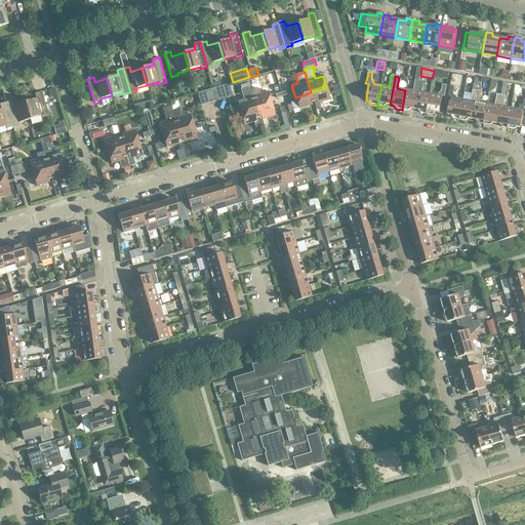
[(413,91),(405,90),(402,110),(409,111),(410,109),(410,108),(414,109),(417,92),(418,87),(419,81),(415,80),(413,91)]
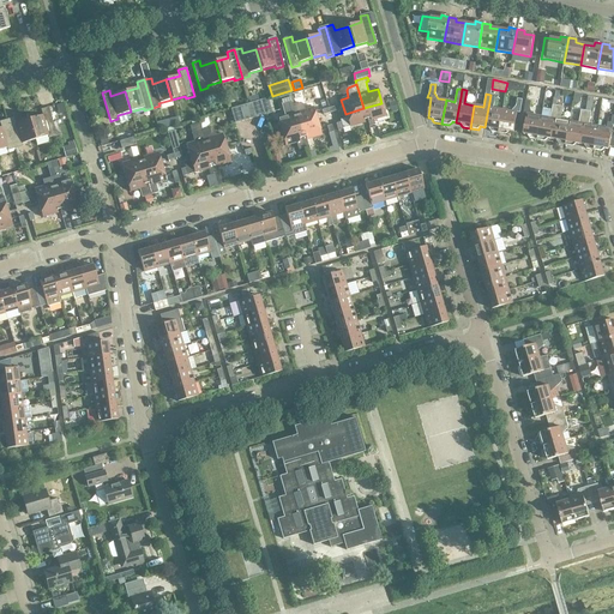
[(491,132),(498,133),(503,110),(493,108),(495,95),(491,95),(489,102),(488,108),(485,127),(489,128),(489,130),(491,132)]
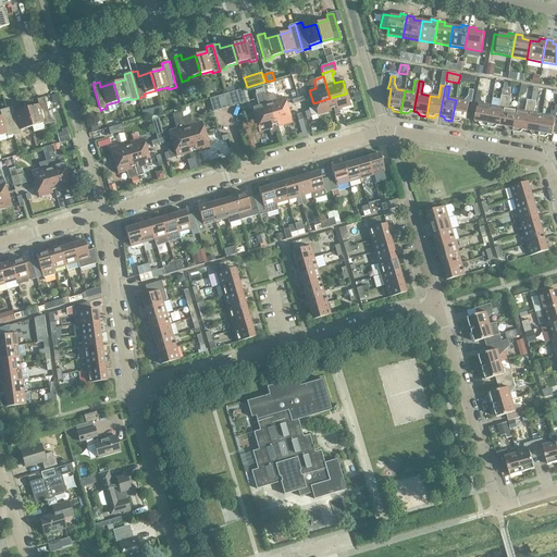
[(255,120),(271,115),(267,98),(265,96),(263,87),(256,89),(257,93),(255,93),(259,104),(251,107),(255,120)]
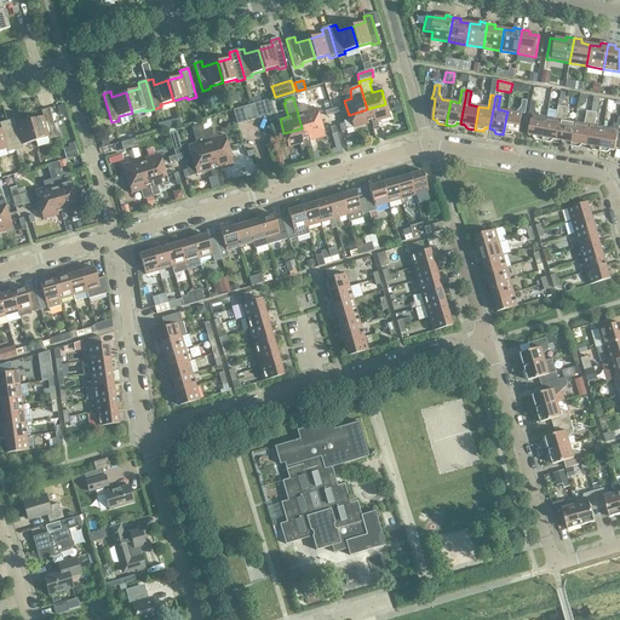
[(516,113),(507,112),(503,135),(511,136),(514,135),(514,133),(518,133),(522,114),(524,114),(527,101),(522,99),(521,108),(516,113)]
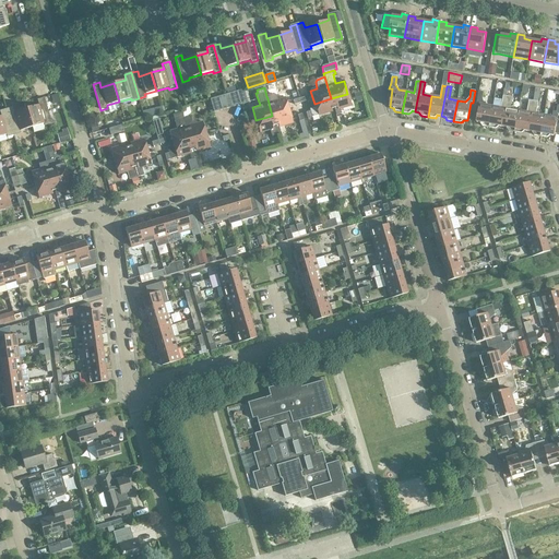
[(237,92),(230,94),(234,107),(240,105),(237,92)]
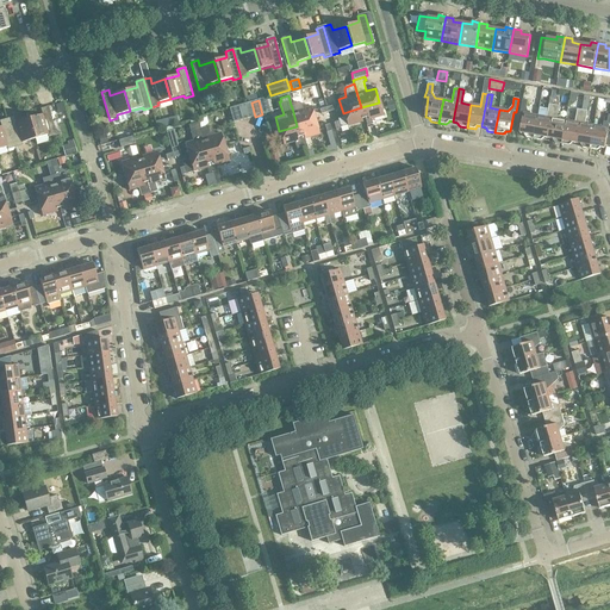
[(527,138),(534,139),(537,116),(529,114),(527,109),(528,101),(522,100),(520,113),(523,114),(520,134),(524,135),(524,136),(527,138)]
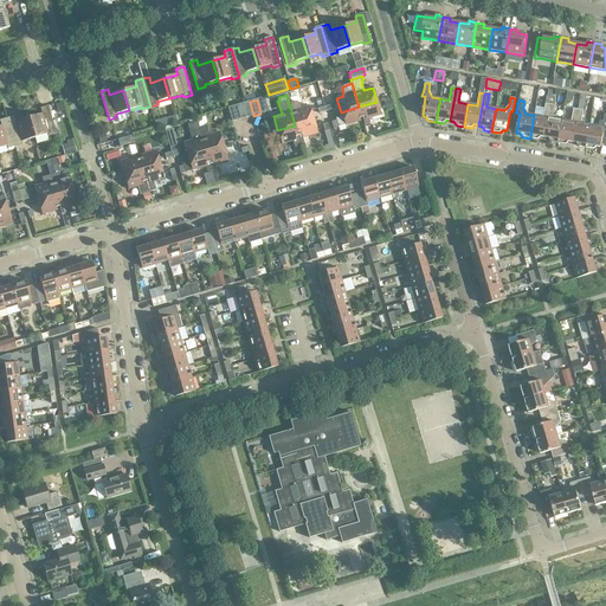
[(243,103),(246,118),(253,116),(250,102),(243,103)]
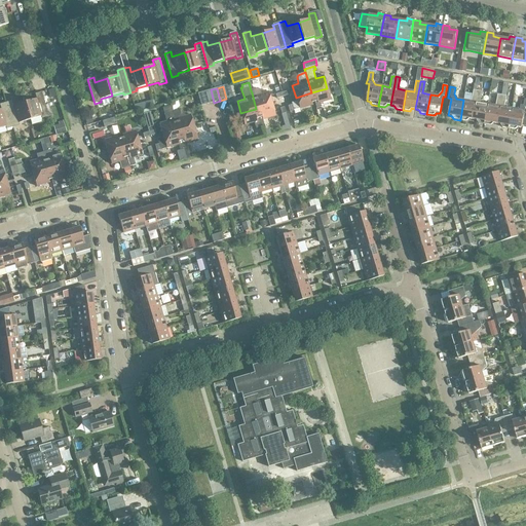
[(311,92),(314,102),(316,109),(321,107),(320,103),(331,100),(327,88),(311,92)]
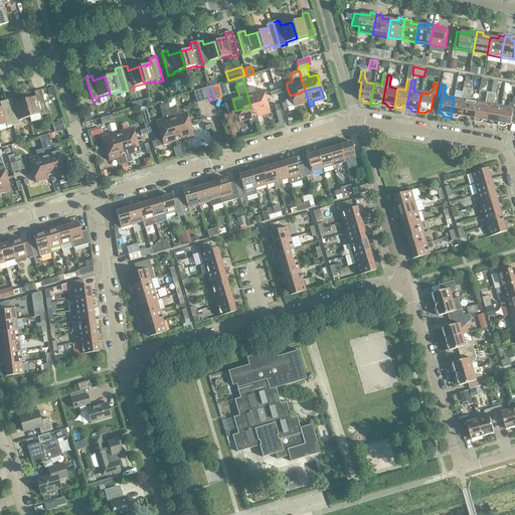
[(203,102),(209,101),(206,88),(199,90),(203,102)]
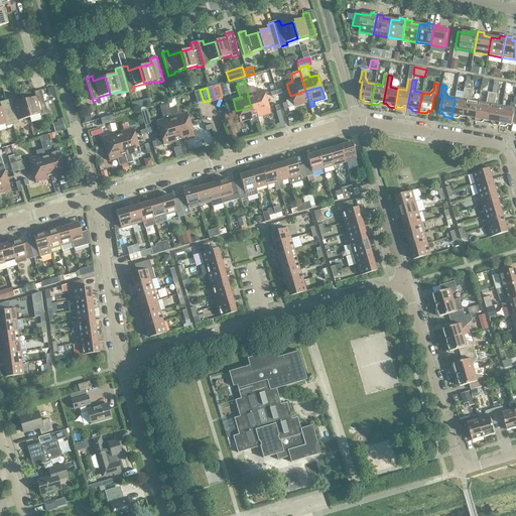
[(247,91),(251,107),(267,102),(263,91),(255,93),(255,90),(251,88),(246,89),(247,91)]
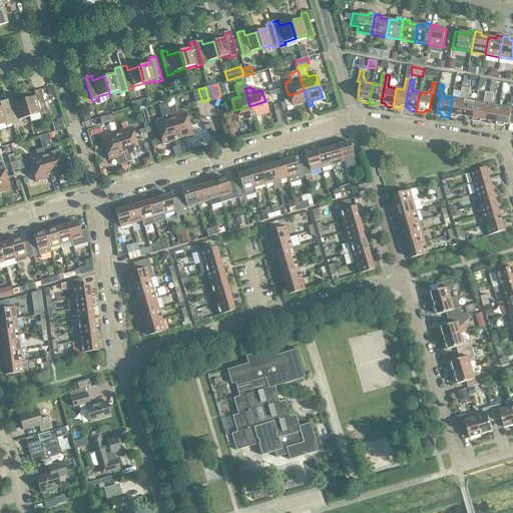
[(461,116),(464,99),(465,95),(466,88),(462,88),(460,99),(452,97),(449,117),(455,118),(457,116),(457,115),(461,116)]
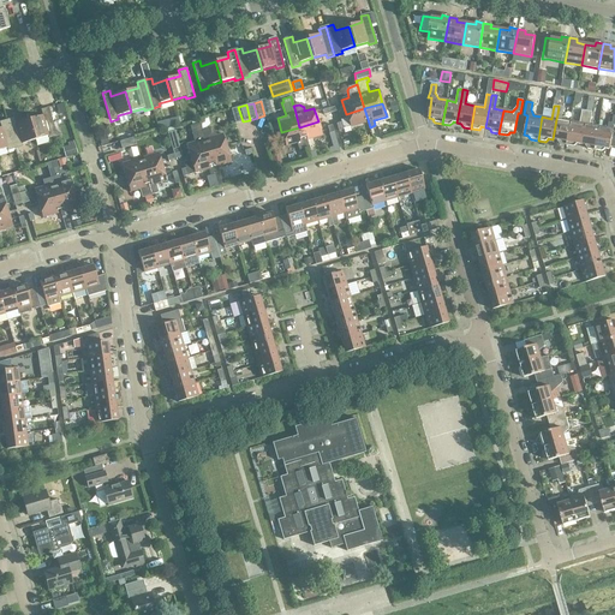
[(557,114),(556,119),(553,139),(557,141),(557,142),(559,144),(566,145),(571,123),(561,120),(563,107),(559,106),(557,114)]
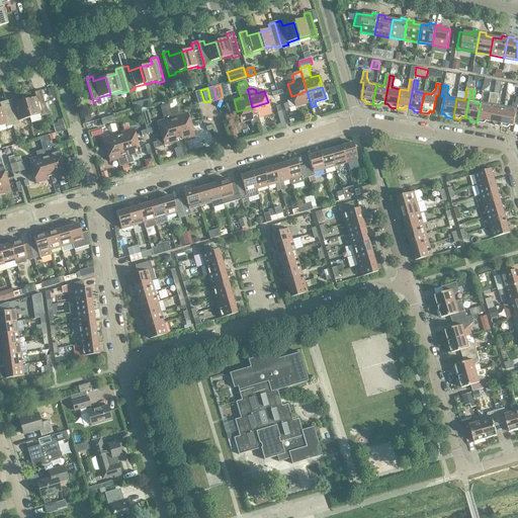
[(198,104),(204,102),(200,90),(194,92),(198,104)]
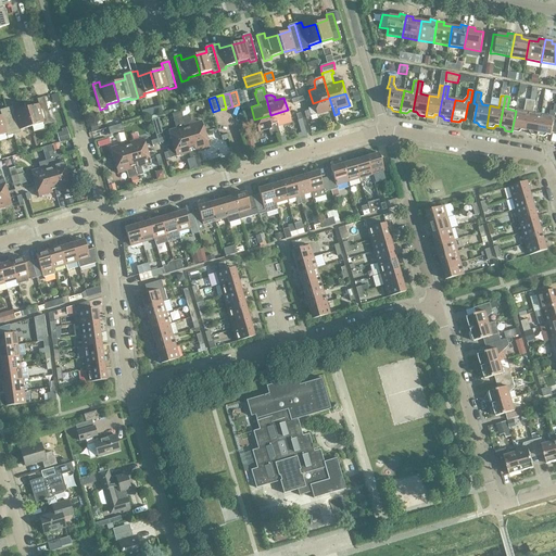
[(26,109),(32,127),(43,123),(45,126),(51,124),(43,98),(37,100),(38,105),(26,109)]
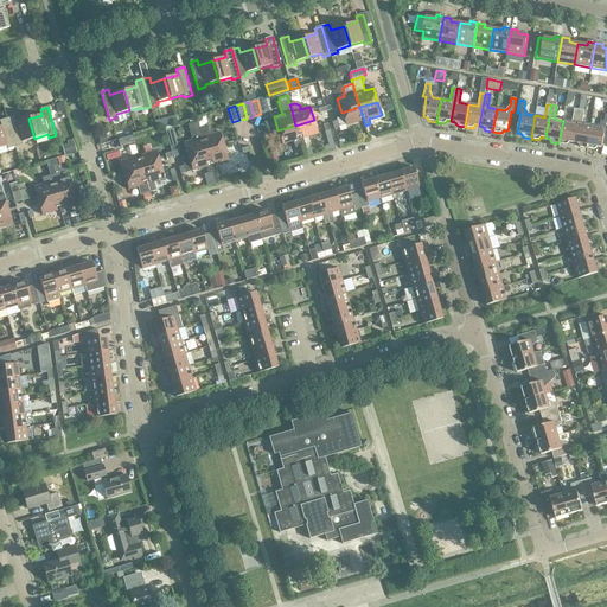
[(337,121),(338,127),(345,126),(360,121),(359,119),(363,117),(359,107),(342,113),(343,117),(336,119),(337,121)]
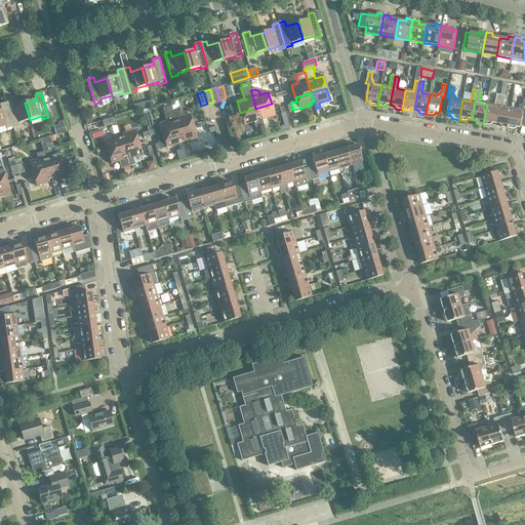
[(496,123),(499,102),(500,95),(496,94),(494,106),(487,105),(483,124),(489,125),(492,124),(492,123),(496,123)]
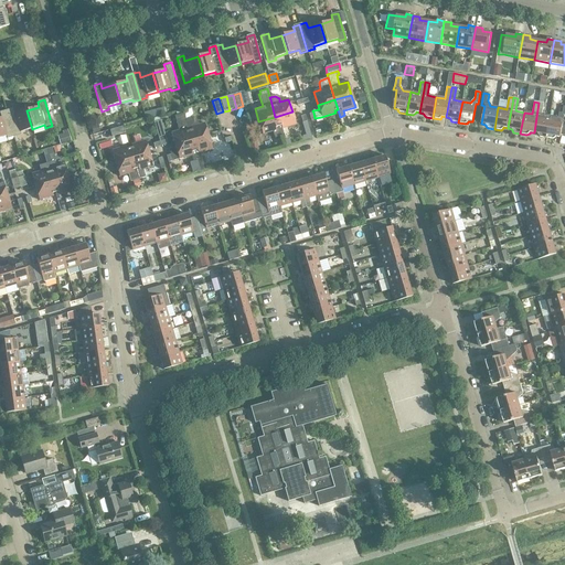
[(540,137),(546,138),(550,117),(542,115),(543,110),(544,103),(539,103),(537,109),(534,132),(537,134),(537,135),(540,137)]
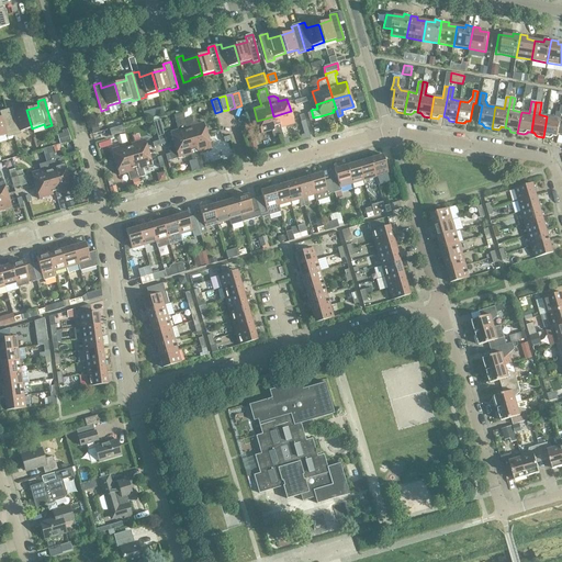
[(555,117),(547,116),(543,137),(550,138),(552,137),(553,136),(558,136),(560,119),(561,119),(561,105),(561,107),(559,113),(555,117)]
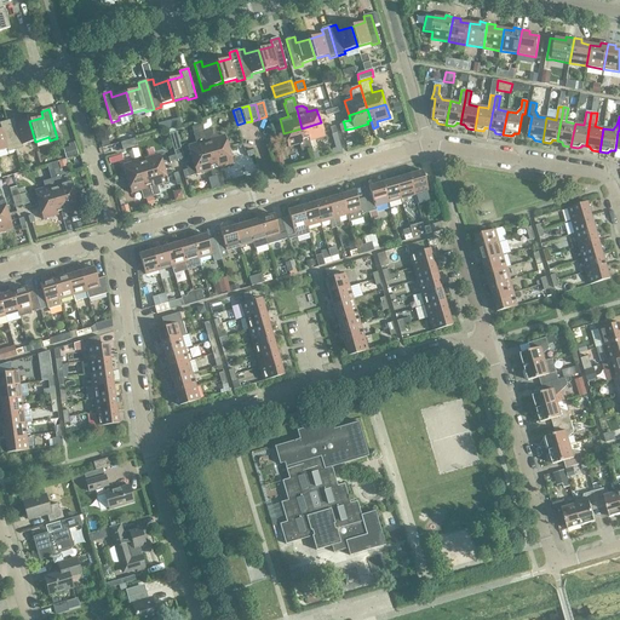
[(6,121),(15,150),(23,148),(22,145),(35,142),(29,121),(16,125),(13,119),(6,121)]
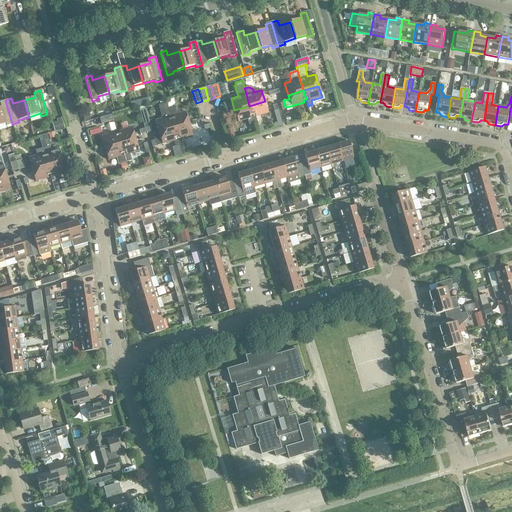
[(0,104),(1,107),(0,106),(0,125),(5,123),(6,126),(12,124),(5,100),(0,101),(0,104)]
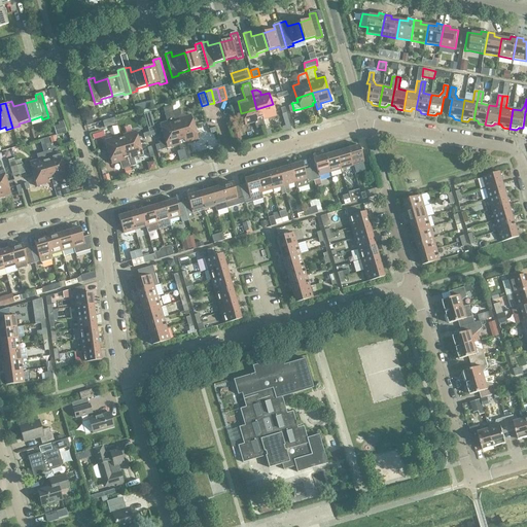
[(259,118),(261,117),(262,120),(266,119),(276,116),(273,104),(256,109),(259,118)]
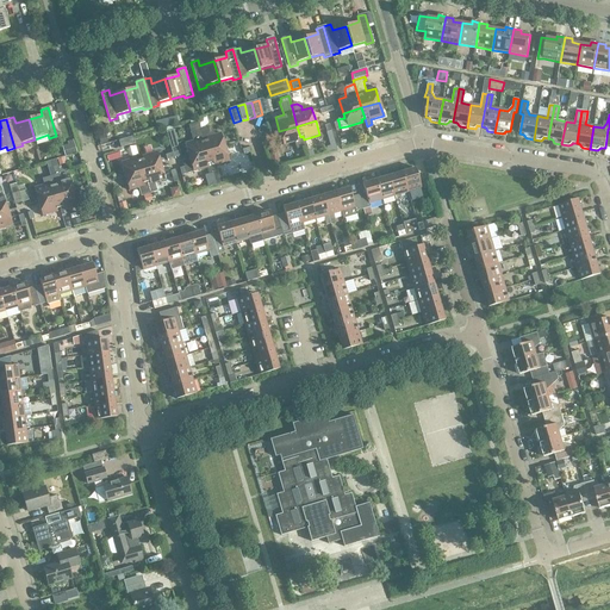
[(204,142),(207,153),(225,148),(221,134),(215,135),(213,131),(209,132),(207,126),(200,129),(201,135),(204,142)]
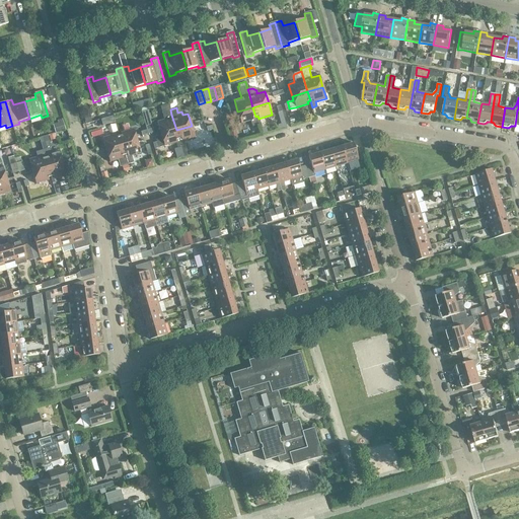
[(250,121),(252,127),(258,126),(258,125),(255,117),(252,107),(237,112),(241,124),(250,121)]
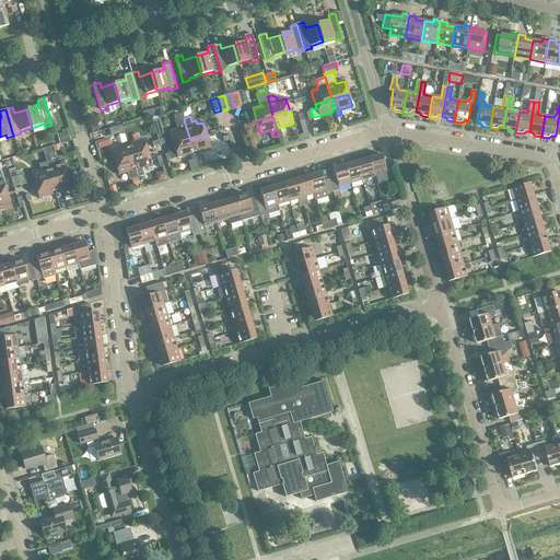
[(174,119),(177,130),(170,132),(173,146),(190,140),(187,130),(185,124),(184,118),(183,117),(174,119)]
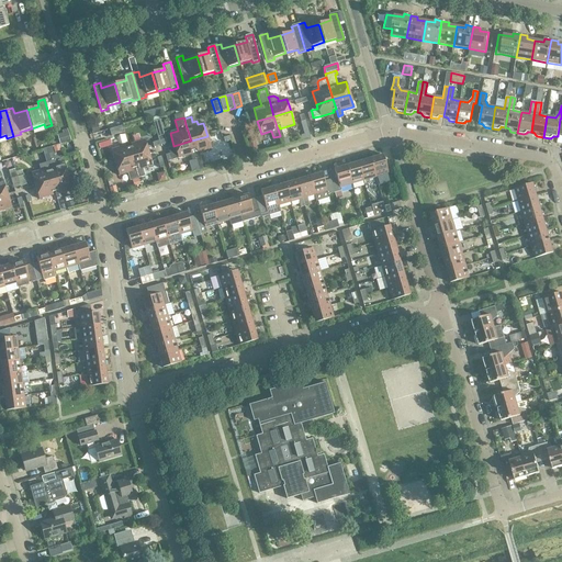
[(97,124),(90,126),(92,134),(99,132),(97,124)]
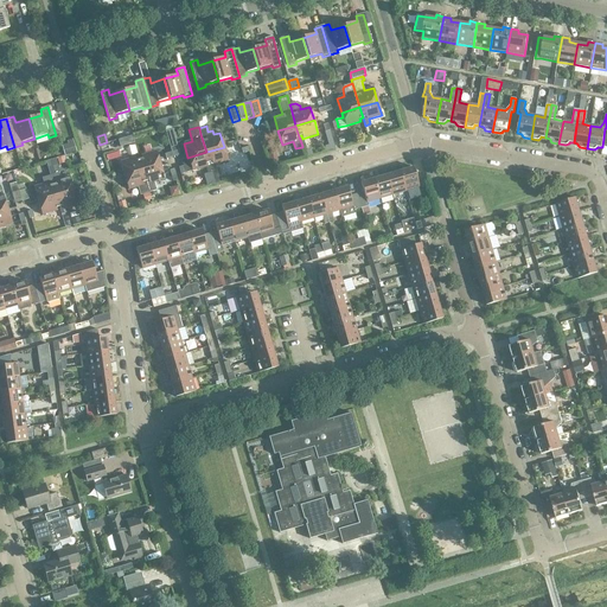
[(132,136),(117,140),(120,147),(134,144),(132,136)]
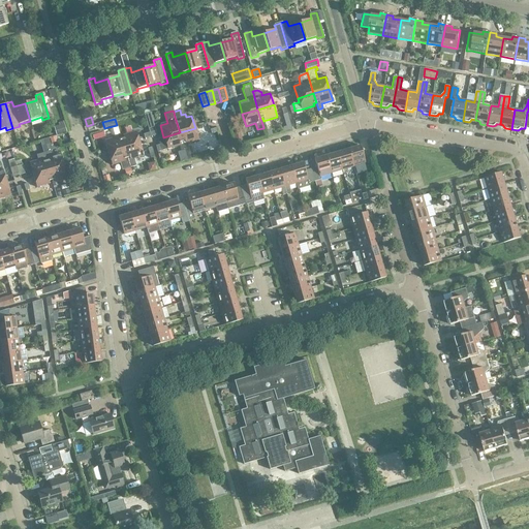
[(59,126),(61,134),(63,134),(66,133),(63,122),(58,123),(59,126)]
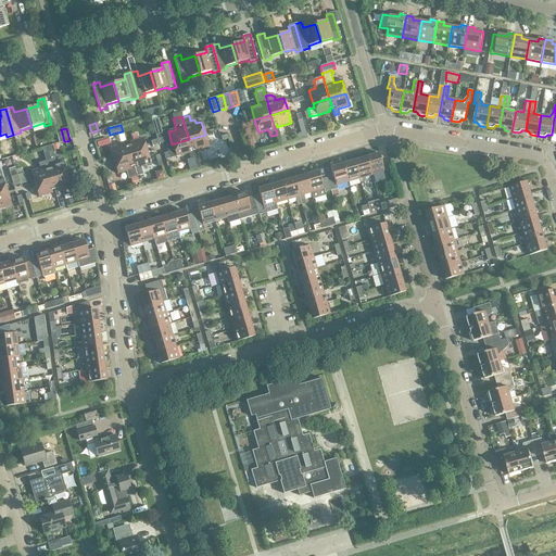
[(189,139),(194,159),(199,156),(197,151),(209,147),(205,135),(189,139)]
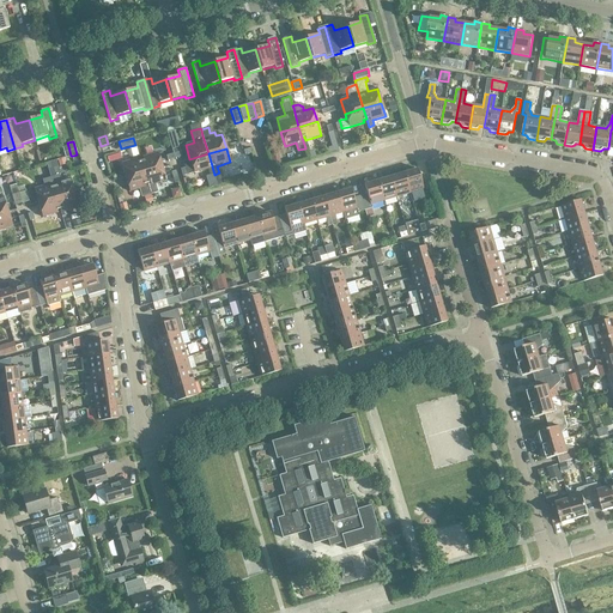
[(140,162),(144,173),(162,167),(158,153),(143,157),(143,161),(140,162)]
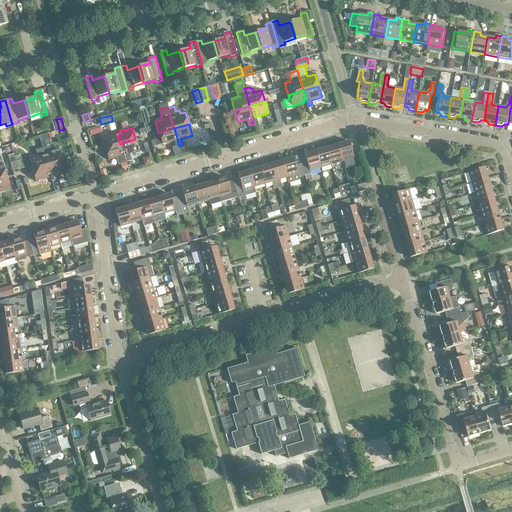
[(150,142),(152,147),(156,146),(162,144),(173,141),(175,147),(179,146),(174,128),(158,133),(159,136),(154,138),(154,140),(150,142)]
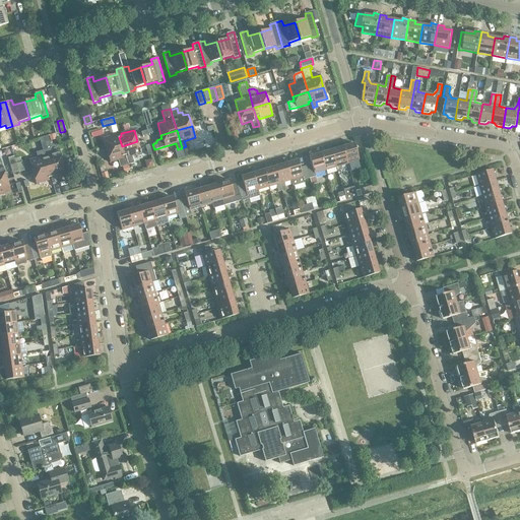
[(235,131),(229,132),(232,141),(238,140),(235,131)]
